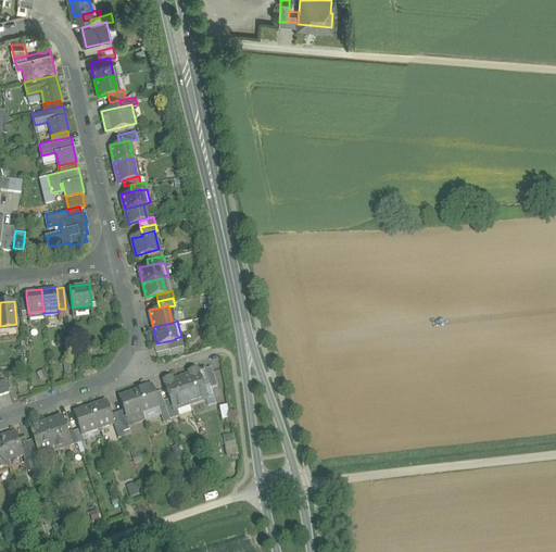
[(181,337),(175,338),(176,339),(167,341),(168,348),(184,343),(181,337)]
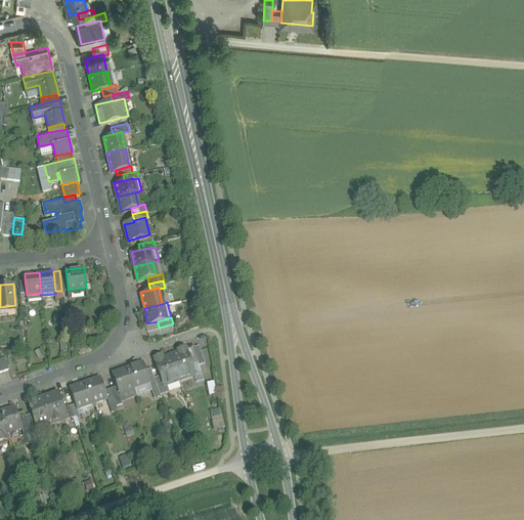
[(158,321),(147,323),(150,336),(161,334),(158,321)]
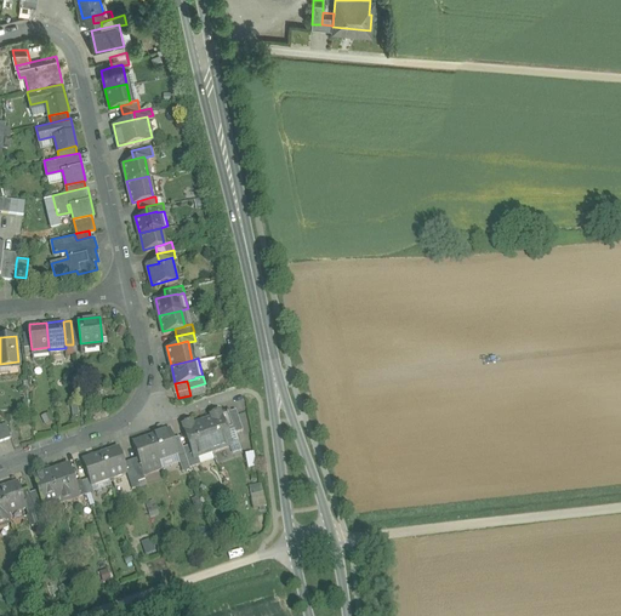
[(206,391),(205,383),(188,388),(191,395),(206,391)]
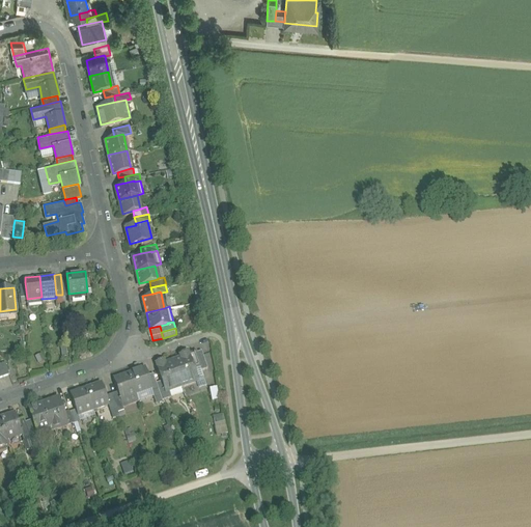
[(201,349),(188,353),(193,365),(198,363),(200,368),(207,366),(201,349)]
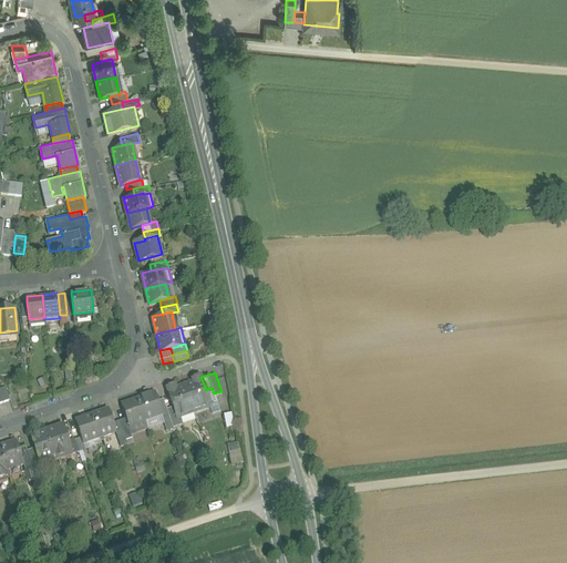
[(200,377),(184,382),(194,410),(210,403),(206,390),(200,377)]
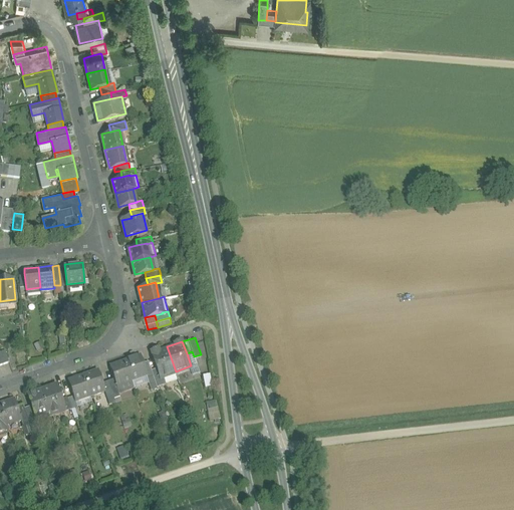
[(167,346),(152,352),(157,366),(161,376),(164,375),(176,371),(167,346)]
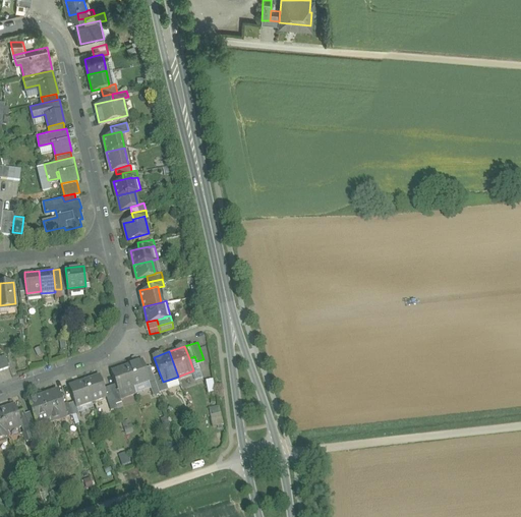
[(5,353),(0,354),(0,367),(9,364),(5,353)]
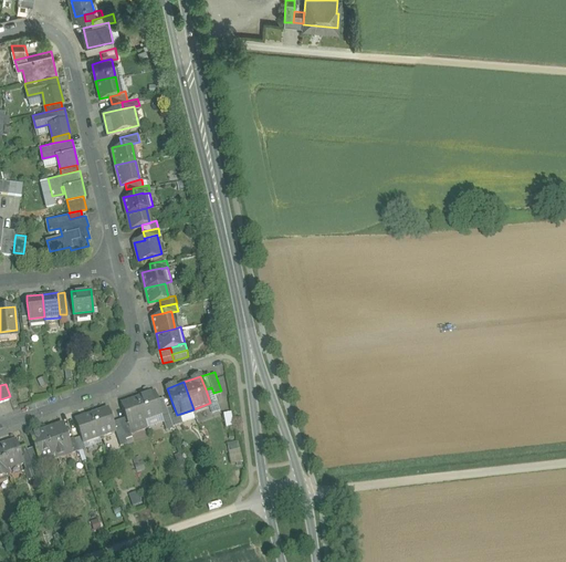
[(154,389),(137,396),(144,416),(145,416),(160,410),(159,408),(160,408),(157,398),(154,389)]
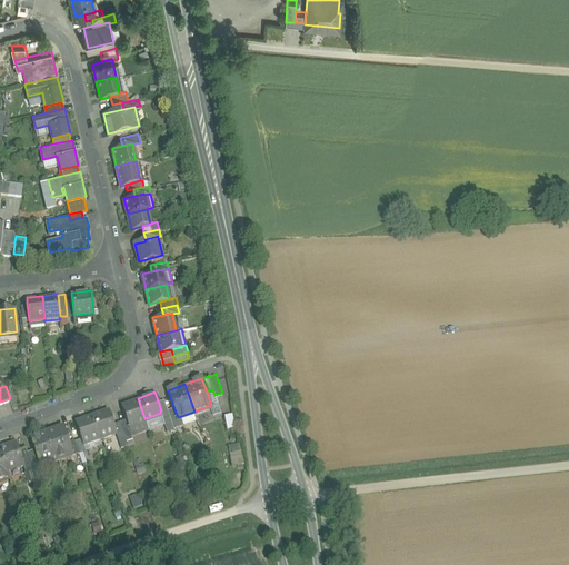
[(138,398),(121,404),(126,417),(129,427),(146,420),(146,418),(145,418),(138,398)]
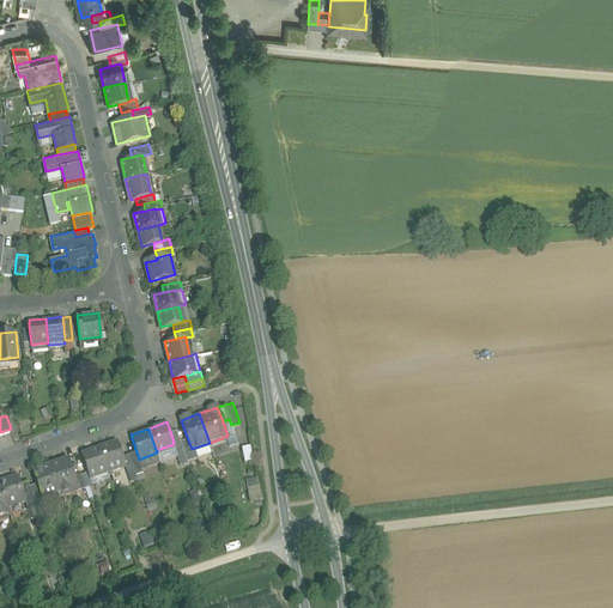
[(177,429),(170,431),(174,442),(173,442),(174,444),(175,449),(182,447),(180,439),(181,439),(177,429)]
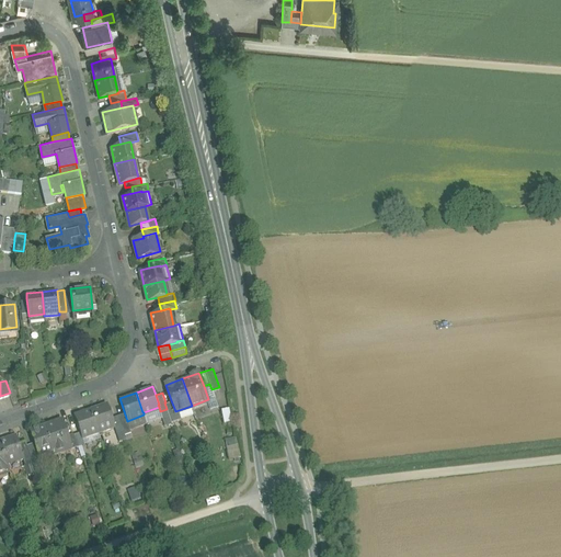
[(165,402),(164,402),(167,409),(171,421),(181,418),(179,410),(175,411),(171,400),(165,402)]
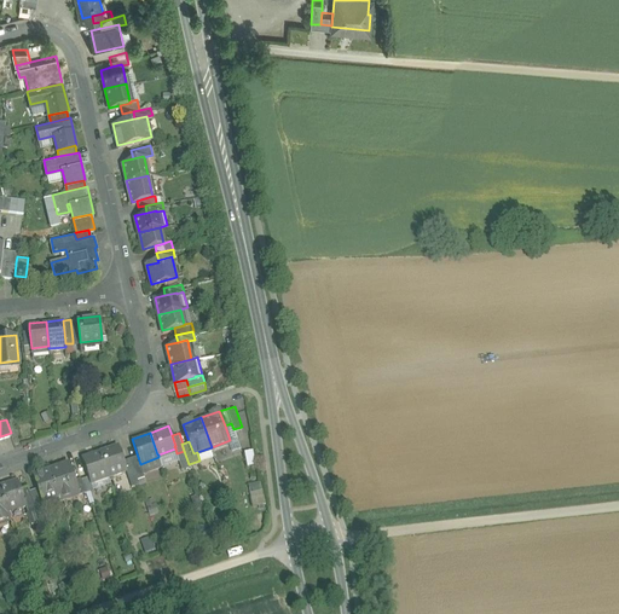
[(119,444),(99,450),(109,475),(126,469),(127,468),(123,458),(119,444)]
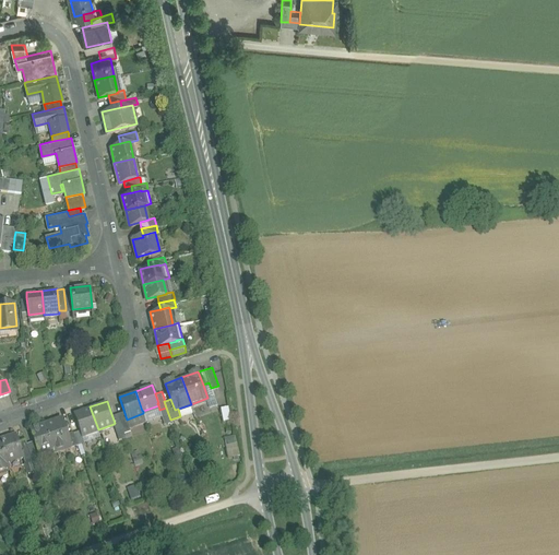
[(90,406),(73,412),(80,429),(81,435),(82,435),(98,429),(90,406)]
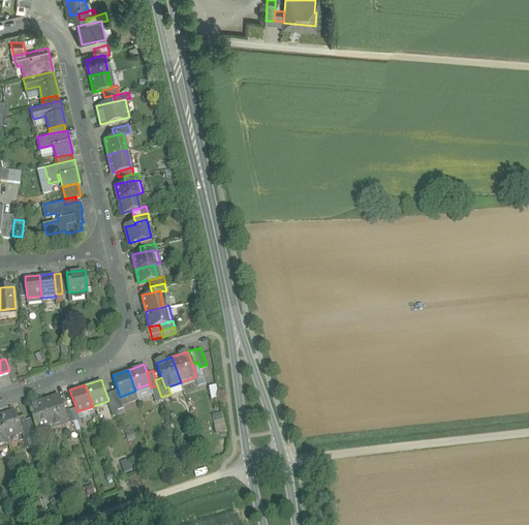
[(120,397),(117,388),(112,390),(116,404),(118,408),(123,406),(120,397)]
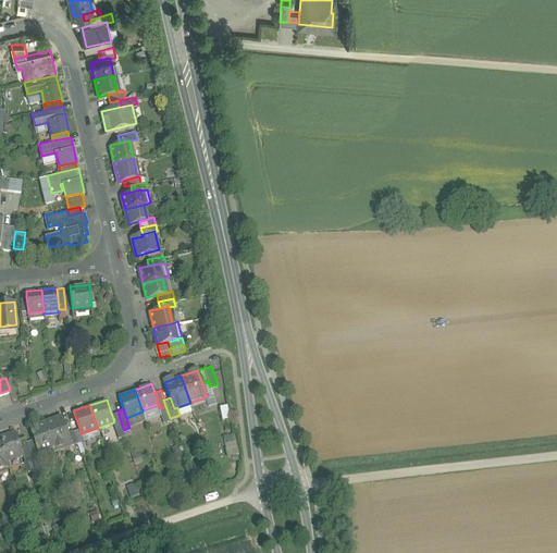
[(122,426),(118,410),(111,413),(114,421),(113,422),(115,428),(122,426)]
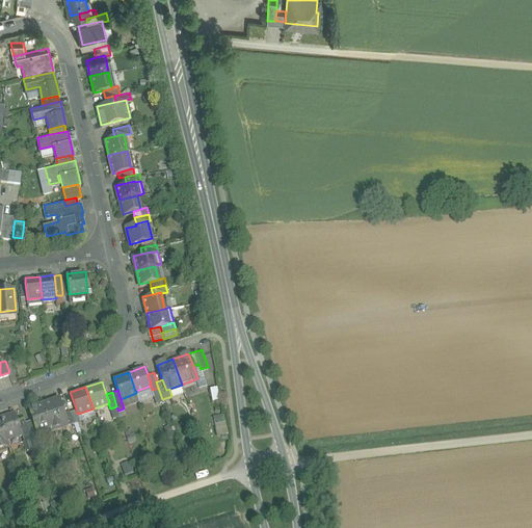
[(58,396),(43,401),(51,425),(52,428),(67,423),(68,423),(63,411),(58,396)]
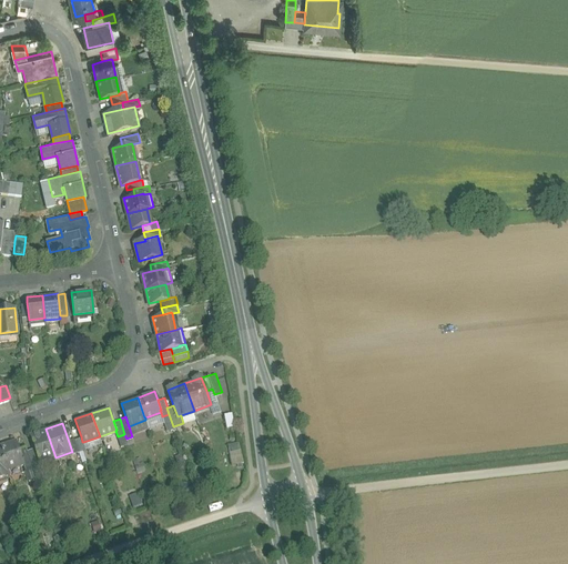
[(46,429),(31,434),(34,446),(39,459),(40,459),(54,454),(46,429)]
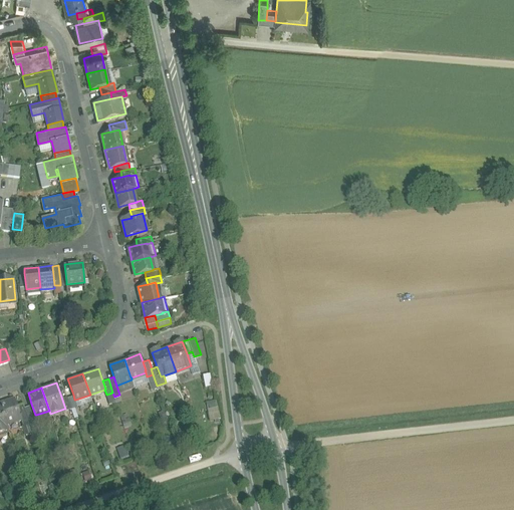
[(67,395),(61,397),(65,409),(64,409),(64,410),(71,407),(67,397),(67,395)]
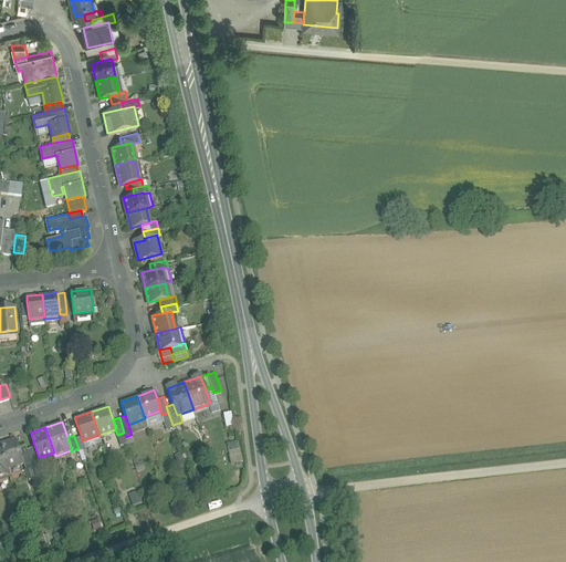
[(81,435),(74,437),(79,448),(85,446),(83,440),(82,440),(81,435)]
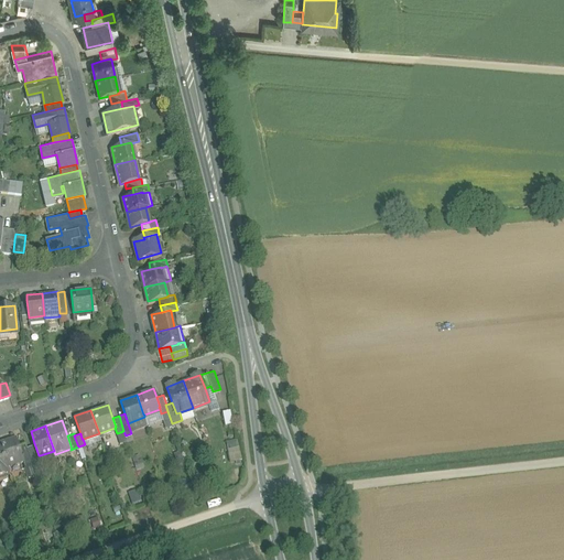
[(15,435),(0,441),(0,443),(7,464),(23,459),(19,444),(15,435)]
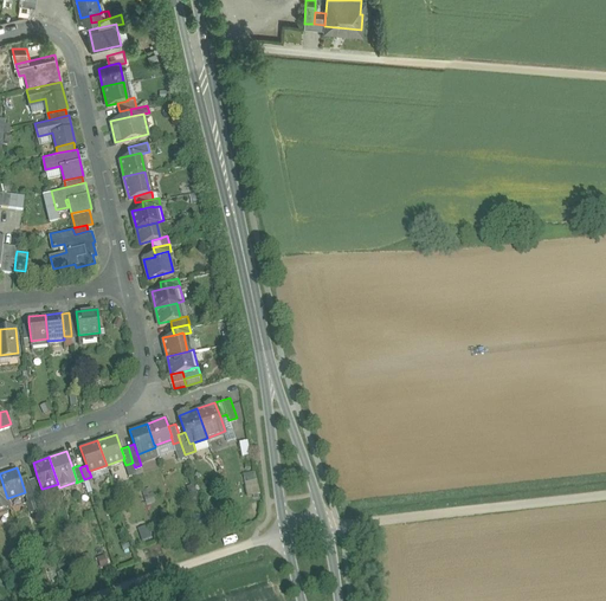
[(34,497),(28,479),(28,478),(27,475),(20,477),(25,492),(27,499),(34,497)]
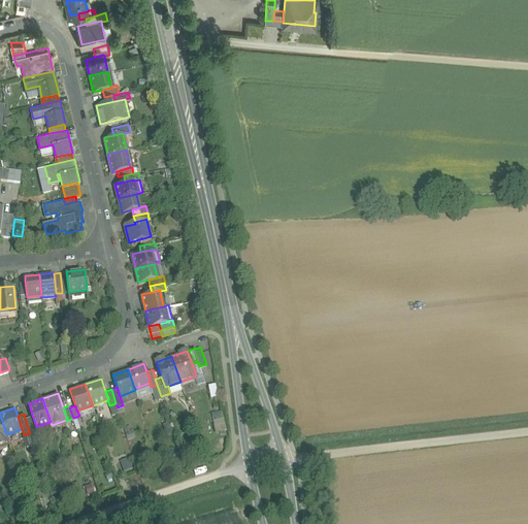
[(6,434),(0,415),(0,443),(8,439),(6,434)]
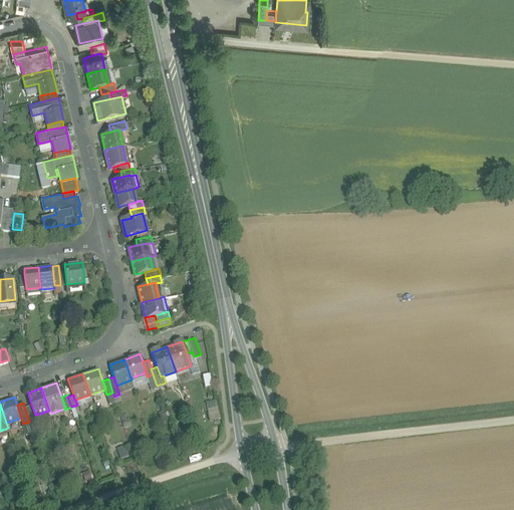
[(24,406),(24,407),(29,422),(37,419),(36,415),(35,415),(31,404),(24,406)]
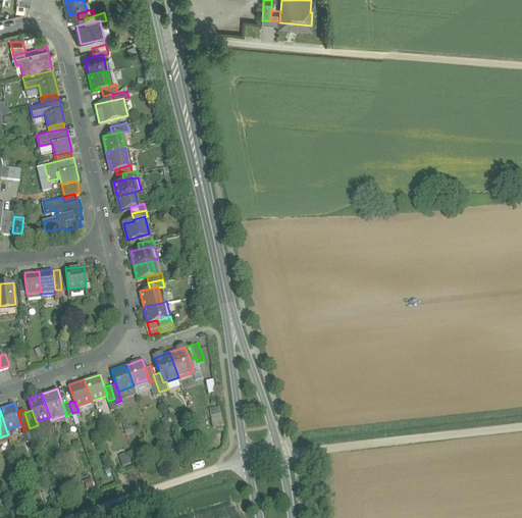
[(216,422),(223,420),(221,410),(213,412),(216,422)]
